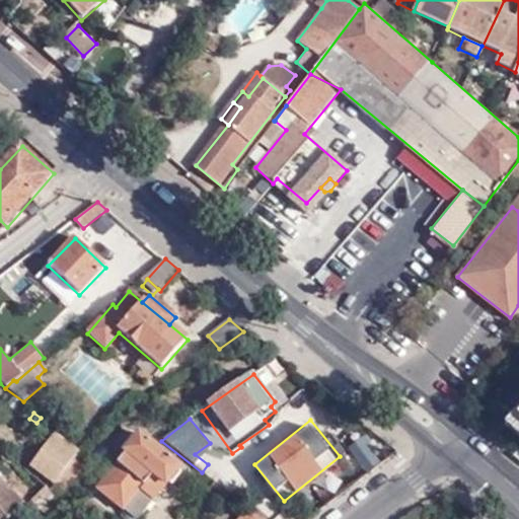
[(85,447),(58,428),(33,460),(43,467),(41,469),(57,480),(78,453),(85,447)]
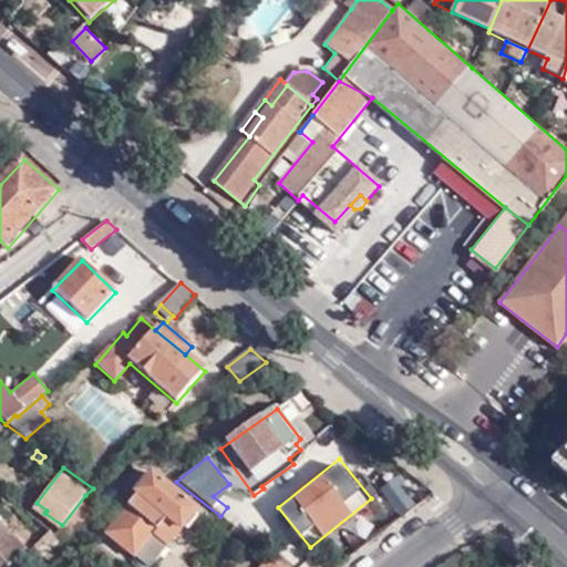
[(154,534),(167,547),(196,511),(147,472),(133,493),(134,495),(105,535),(134,558),(154,534)]
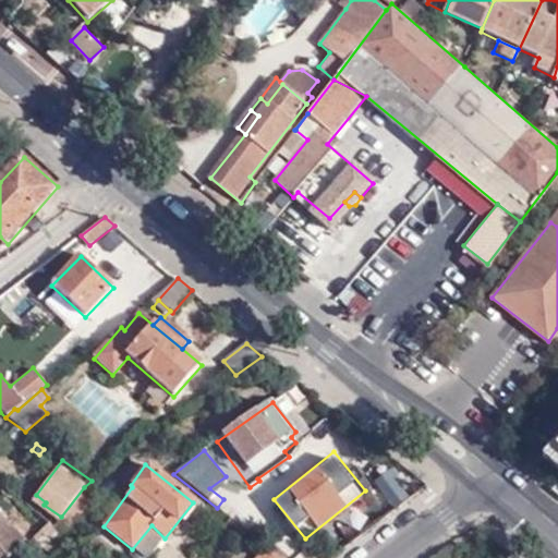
[(84,487),(61,517),(57,521),(68,530),(94,496),(84,487)]
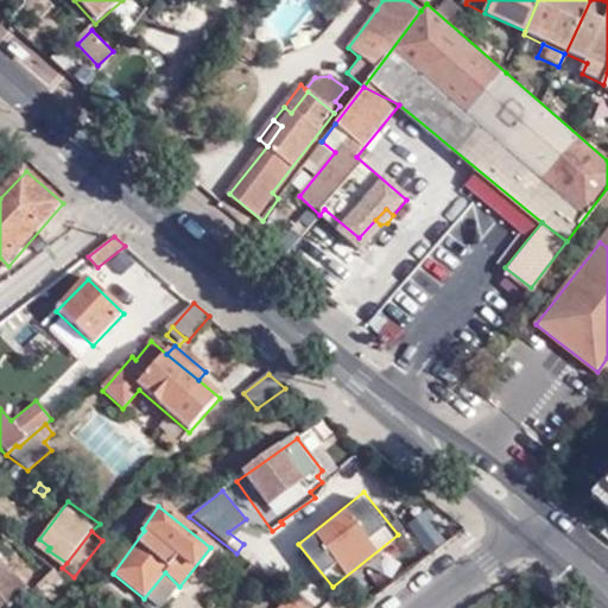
[(0,591),(11,602),(30,584),(0,555),(0,591)]
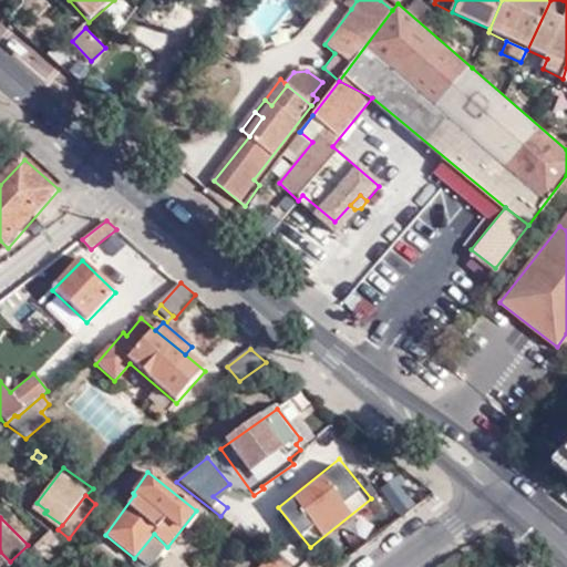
[(248,550),(254,543),(236,528),(230,536),(248,550)]
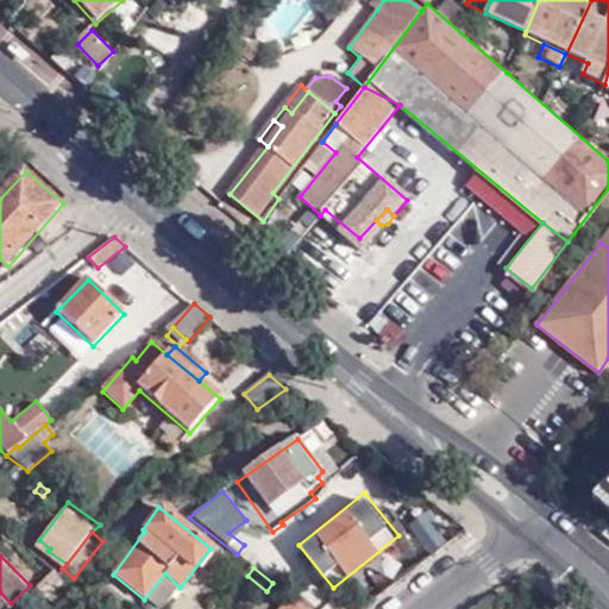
[(157,608),(162,608),(180,588),(165,573),(144,600),(157,608)]
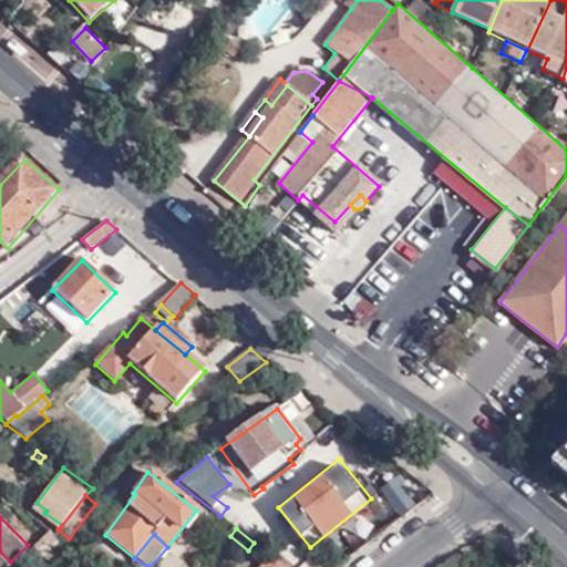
[(271,557),(284,566),(309,566),(316,560),(287,538),(271,557)]
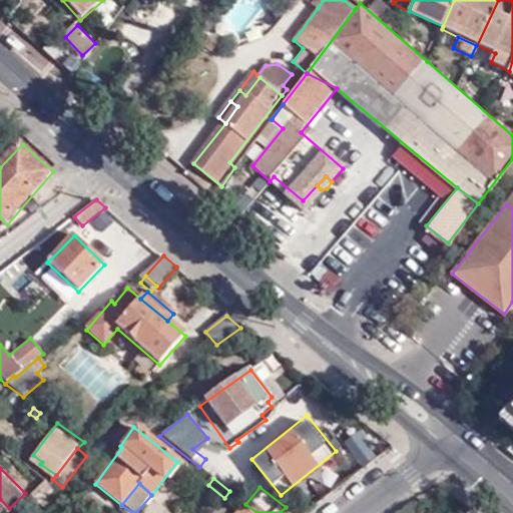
[(257,512),(245,504),(244,502),(235,512),(257,512)]
